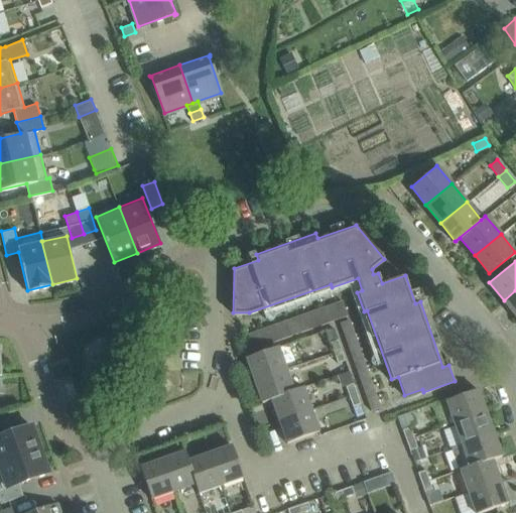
[(515,290),(504,300),(515,315),(515,290)]
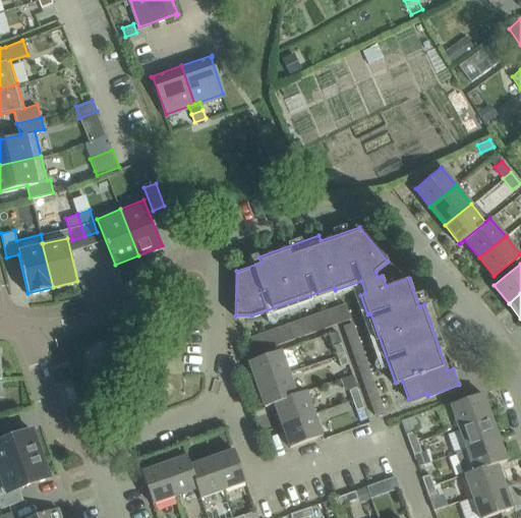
[(243,339),(248,353),(350,318),(345,302),(243,339)]
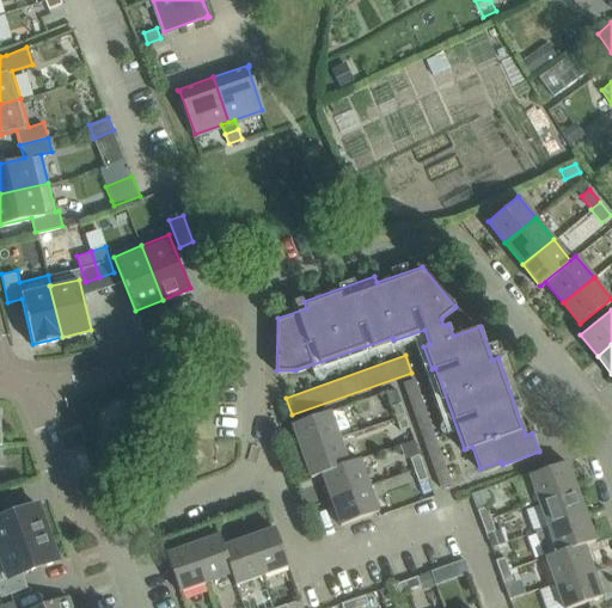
[(451,481),(414,376),(403,381),(440,485),(451,481)]
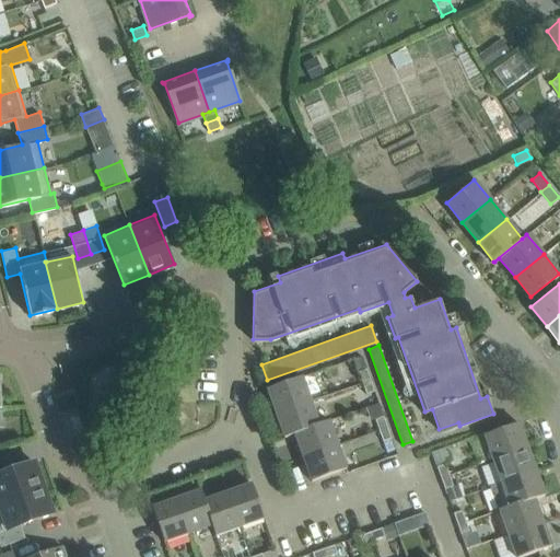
[(362,382),(371,379),(366,367),(358,370),(362,382)]
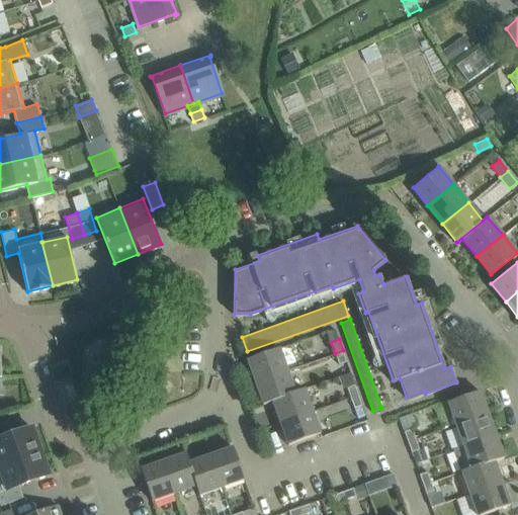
[(279,347),(247,358),(255,380),(286,369),(279,347)]
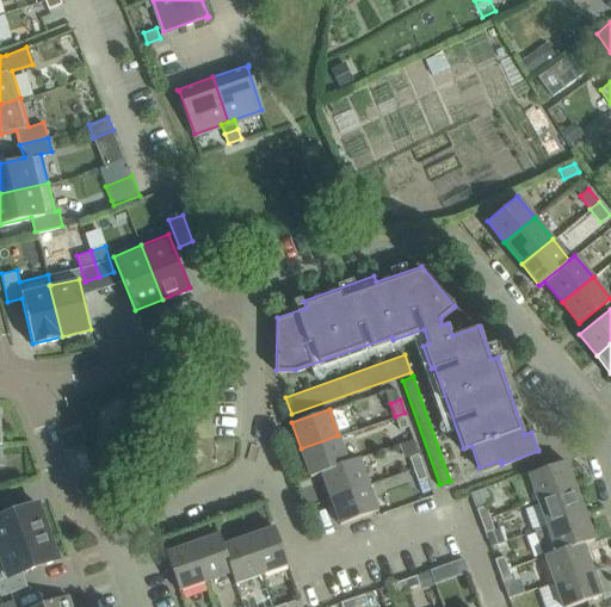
[(408,425),(405,413),(395,416),(399,427),(408,425)]
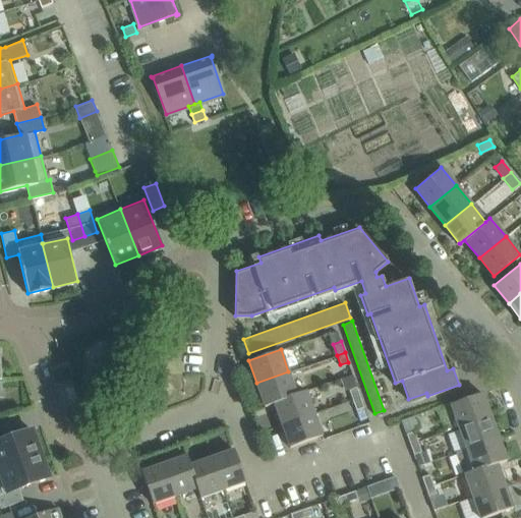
[(265,405),(274,402),(305,390),(305,389),(296,393),(288,371),(256,383),(265,405)]
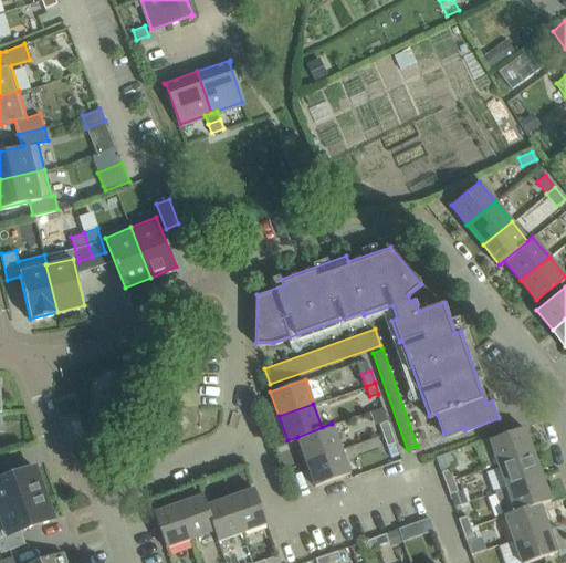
[(383,434),(391,431),(387,419),(378,421),(383,434)]
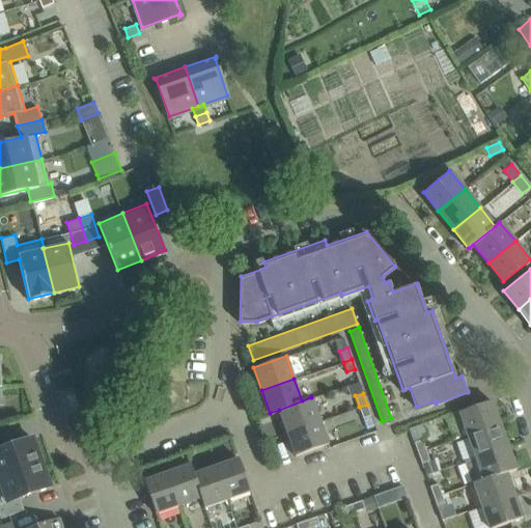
[(311,397),(279,410),(287,433),(319,420),(311,397)]
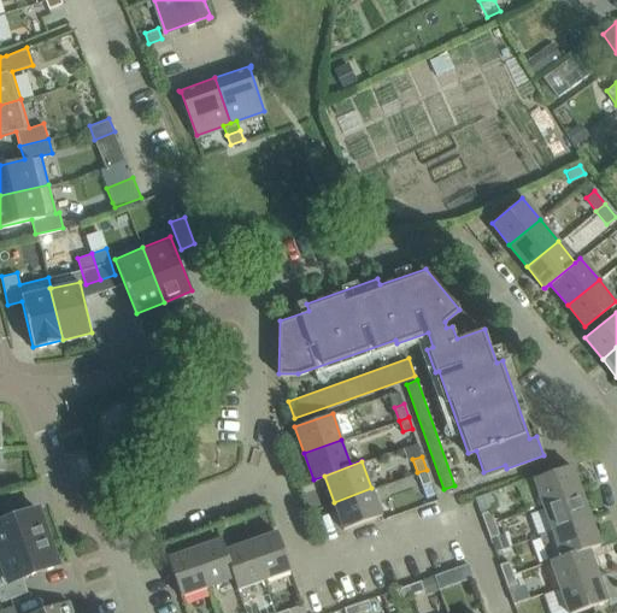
[(581,490),(571,464),(533,477),(542,504),(581,490)]
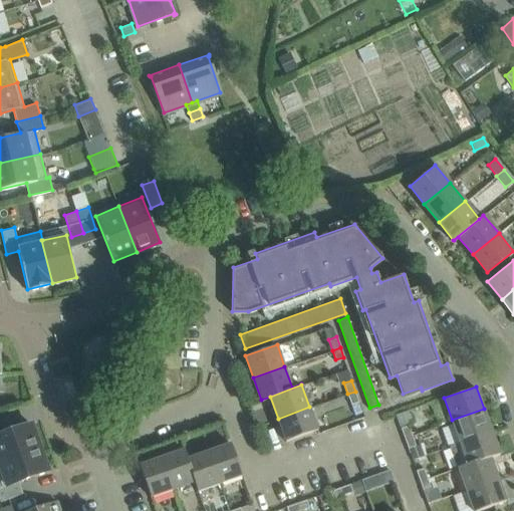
[(358,401),(355,392),(347,394),(351,404),(358,401)]
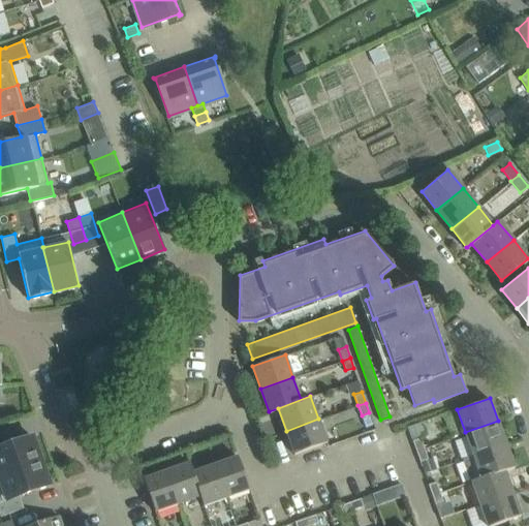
[(318,419),(286,431),(293,453),(327,441),(318,419)]
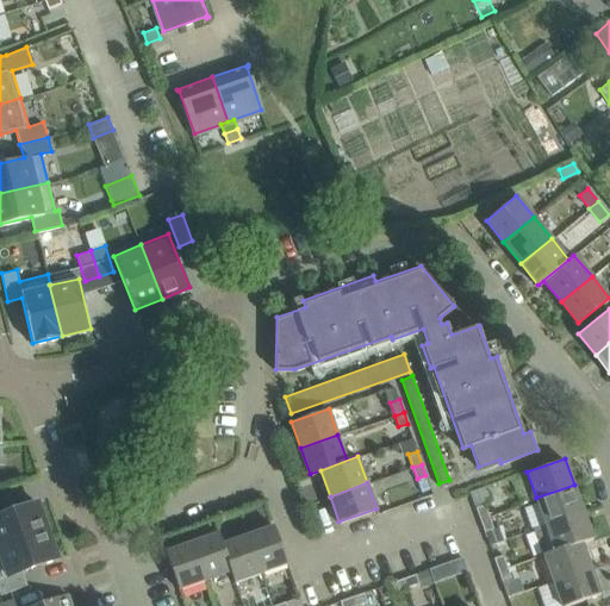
[(546,524),(584,511),(574,485),(536,498),(546,524)]
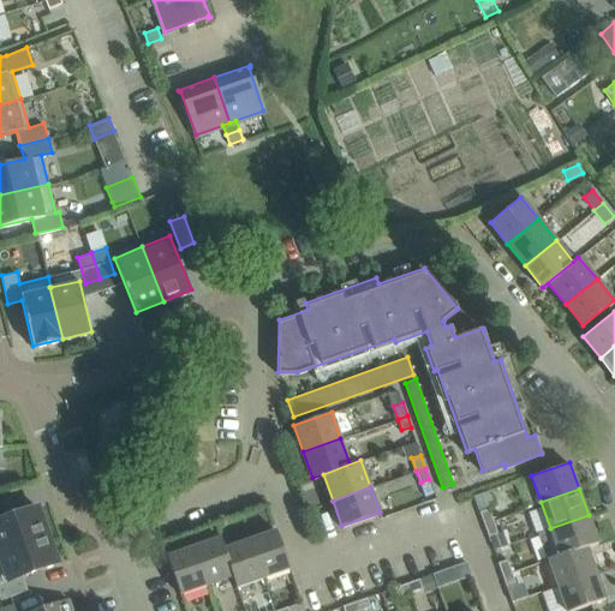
[(0,550),(48,533),(37,505),(0,519),(0,550)]
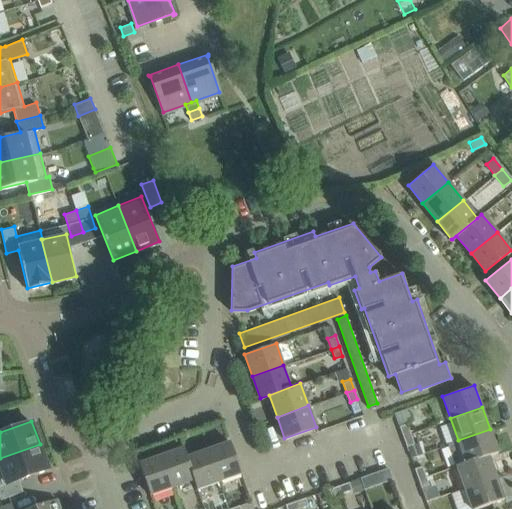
[(399,425),(403,435),(410,432),(407,422),(399,425)]
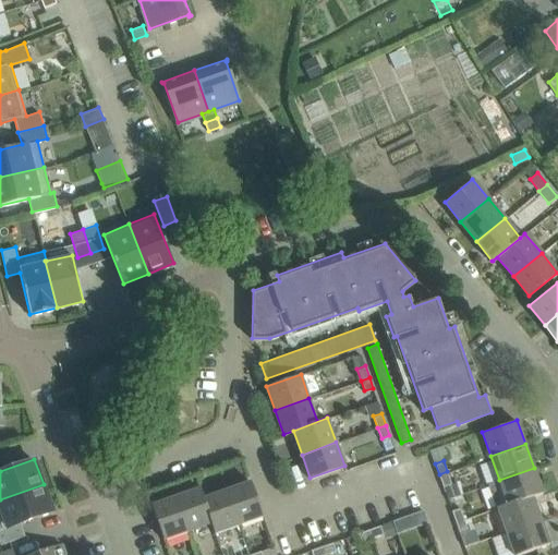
[(543,492),(534,468),(499,480),(507,503),(497,506),(497,508),(532,495),(543,492)]
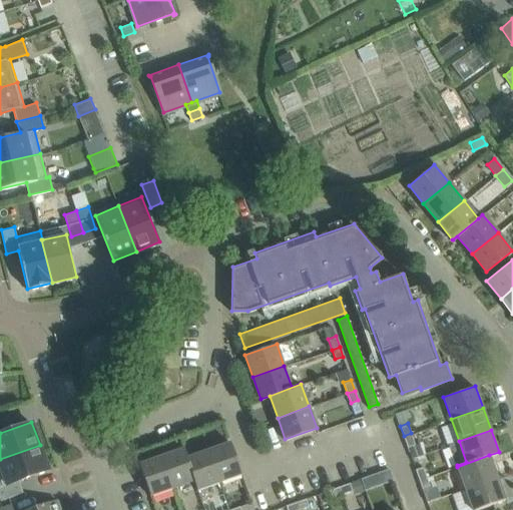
[(415,443),(411,433),(404,436),(407,446),(415,443)]
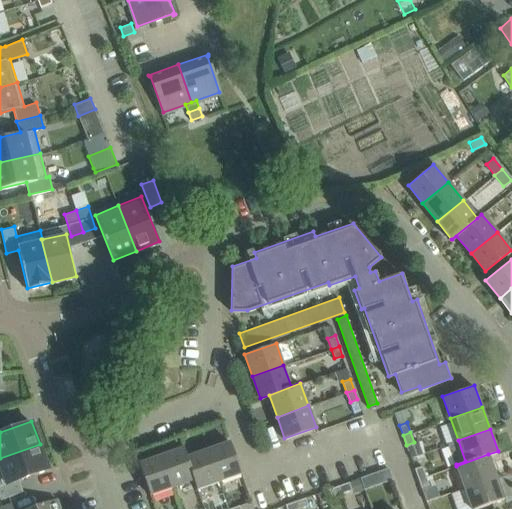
[(230,440),(208,448),(219,480),(241,472),(230,440)]
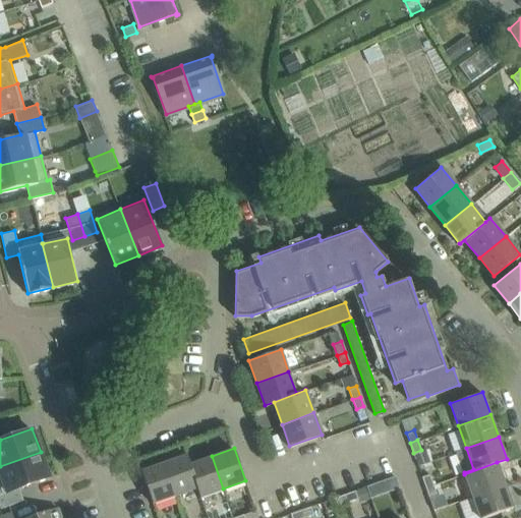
[(41,452),(0,466),(0,486),(2,493),(0,493),(0,506),(0,507),(22,499),(18,486),(49,476),(41,452)]
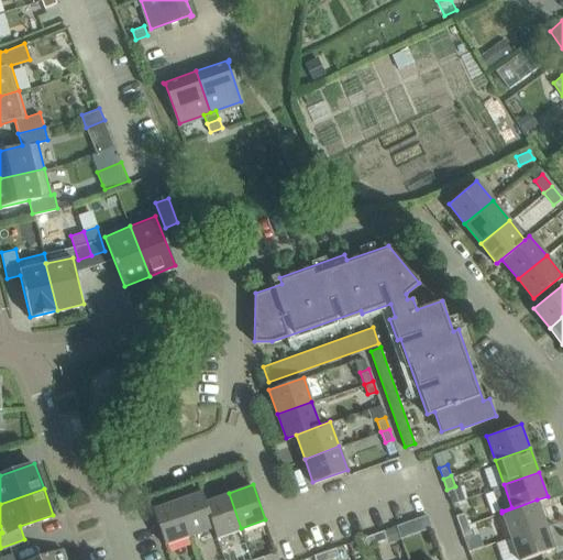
[(216,537),(241,528),(229,493),(205,502),(201,491),(200,492),(212,527),(216,537)]
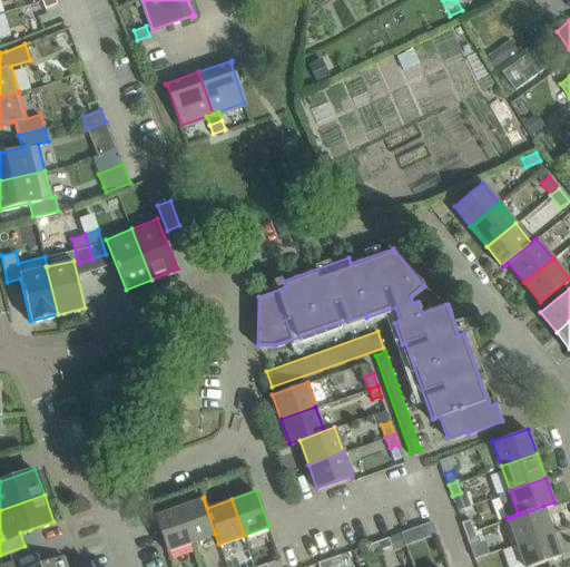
[(203,498),(180,506),(193,541),(215,534),(203,498)]
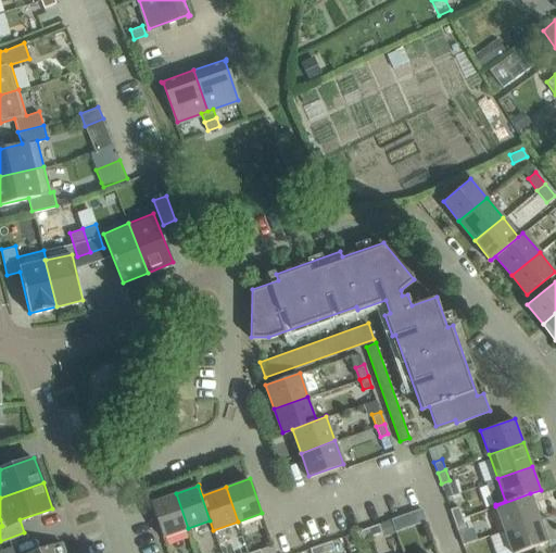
[(176,493),(151,502),(163,537),(188,528),(176,493)]
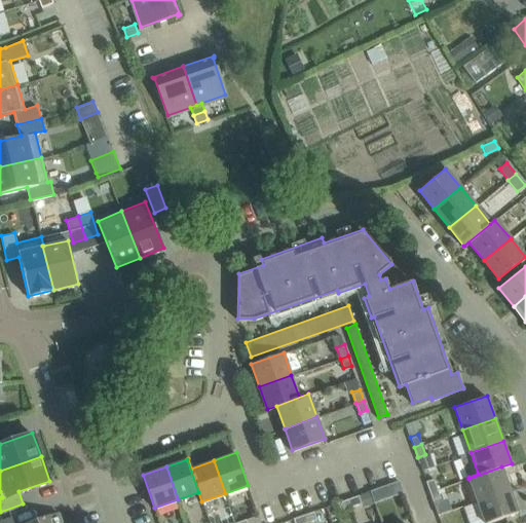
[(477,500),(510,489),(501,467),(468,479),(477,500)]
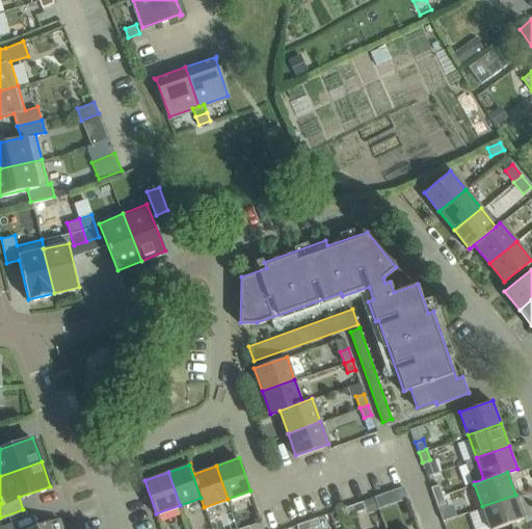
[(430,486),(434,497),(443,494),(439,483),(430,486)]
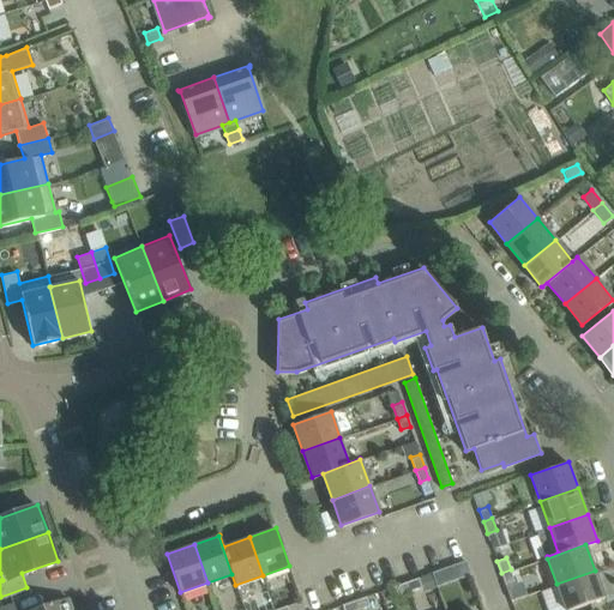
[(456,573),(469,568),(465,560),(453,563),(456,573)]
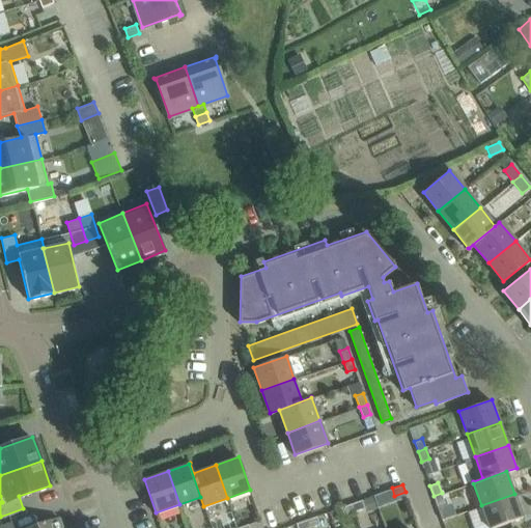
[(442,493),(434,496),(437,506),(445,503),(442,493)]
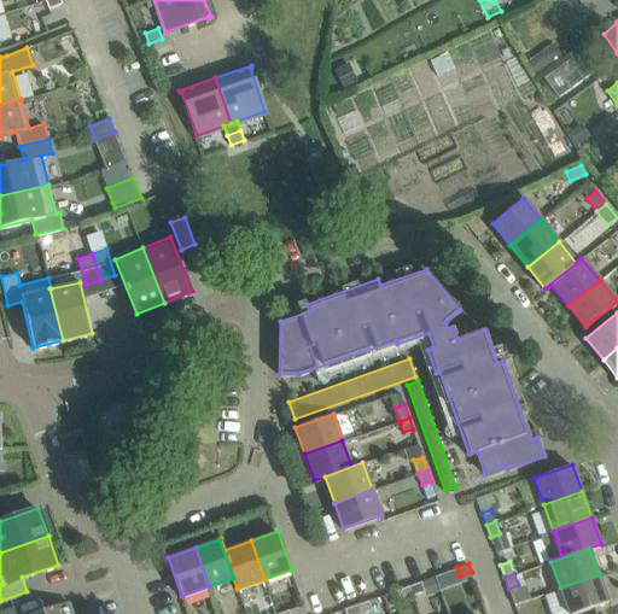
[(608,600),(599,574),(560,588),(570,613),(608,600)]
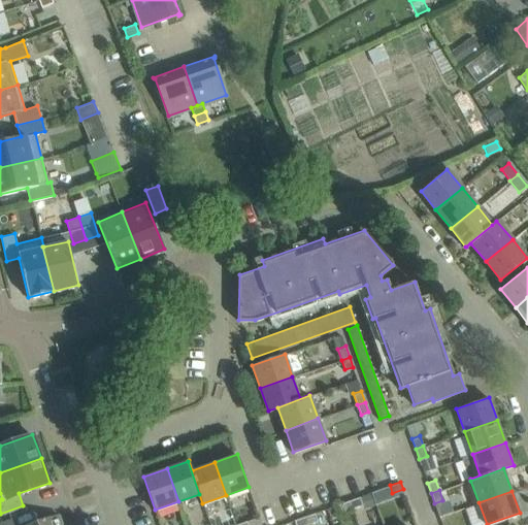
[(360,496),(349,499),(352,507),(362,503),(360,496)]
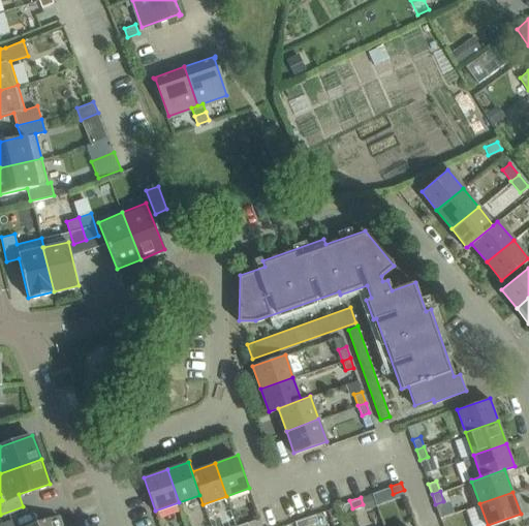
[(352,508),(349,500),(339,504),(342,513),(352,508)]
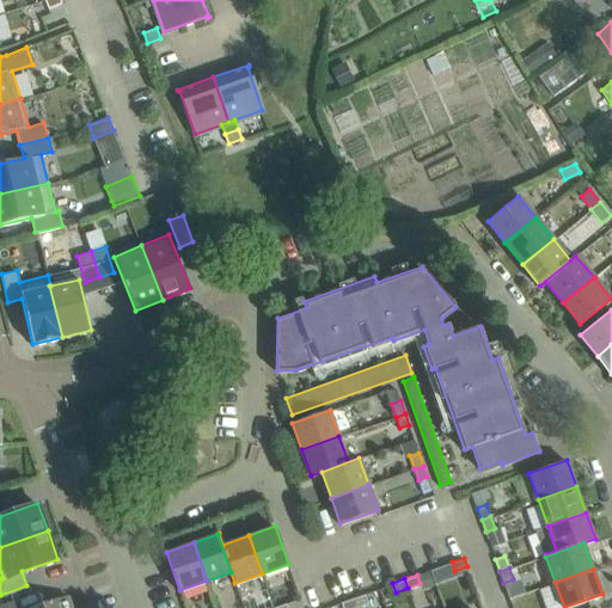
[(365,593),(353,597),(356,607),(368,602),(365,593)]
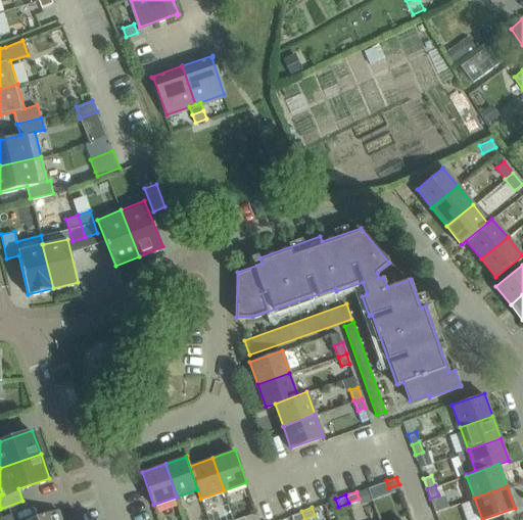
[(25,519),(61,519),(57,508),(25,519)]
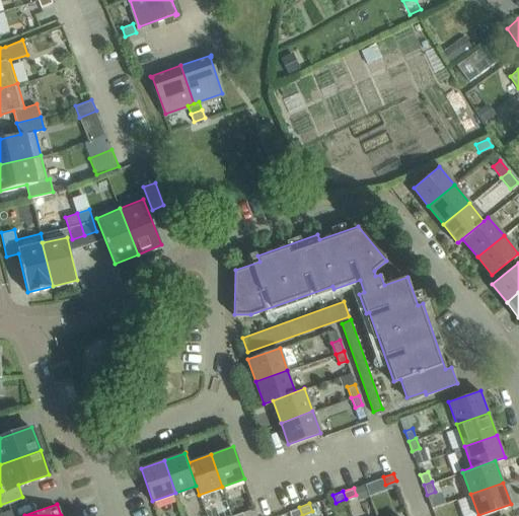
[(297,515),(302,515),(299,507),(289,510),(290,515),(297,515)]
